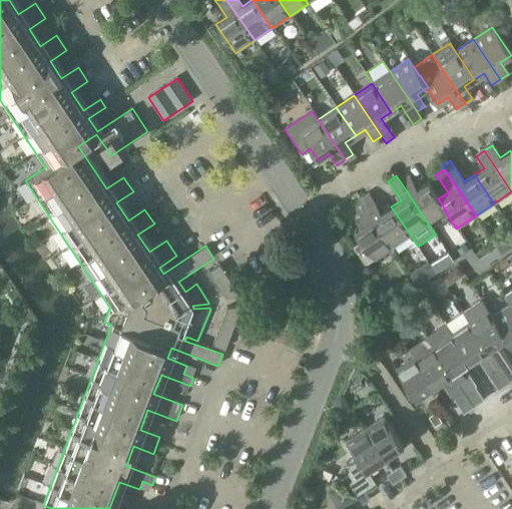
[(401,182),(428,223),(445,211),(446,211),(438,198),(427,182),(417,189),(409,177),(401,182)]
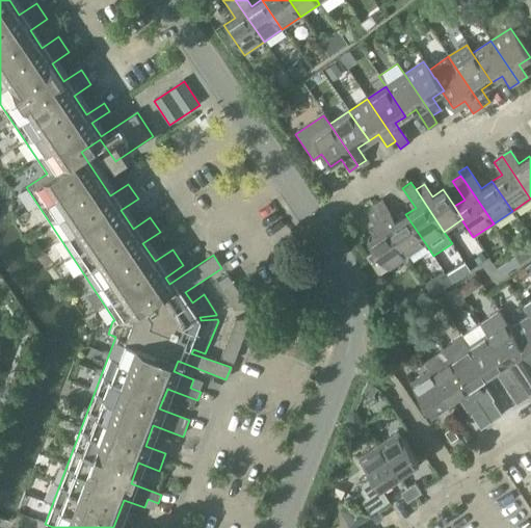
[(382,202),(373,207),(407,257),(426,244),(405,214),(395,221),(382,202)]
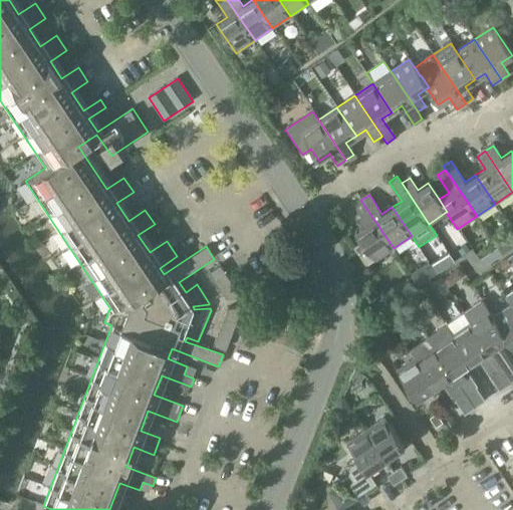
[(360,200),(352,206),(357,213),(365,225),(354,232),(361,243),(354,248),(366,266),(373,261),(394,248),(360,200)]
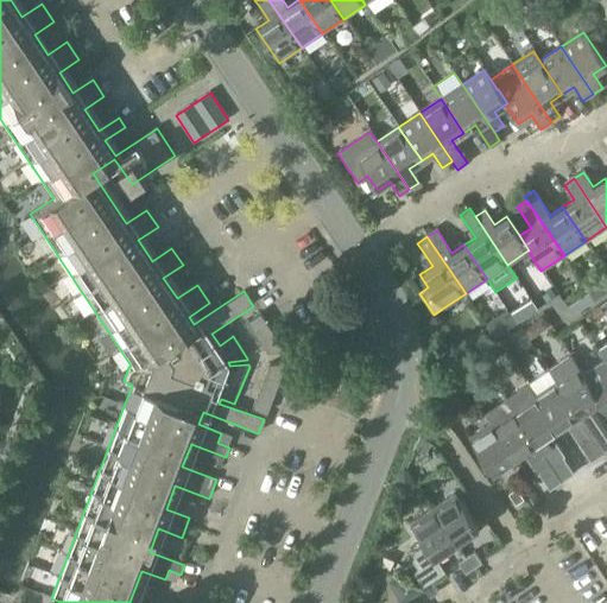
[(52,294),(49,289),(39,294),(44,300),(52,294)]
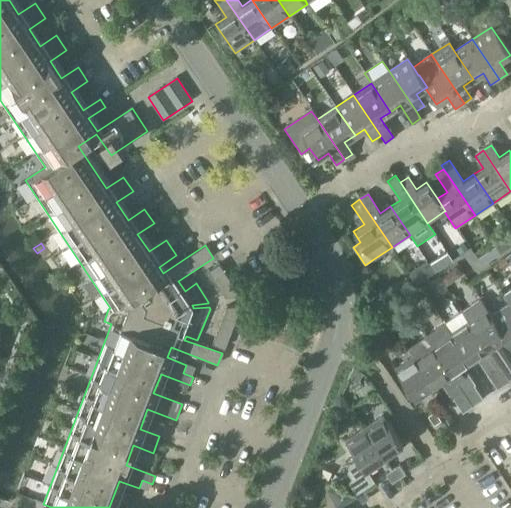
[(446,253),(428,265),(434,273),(434,274),(452,262),(452,261),(446,253)]
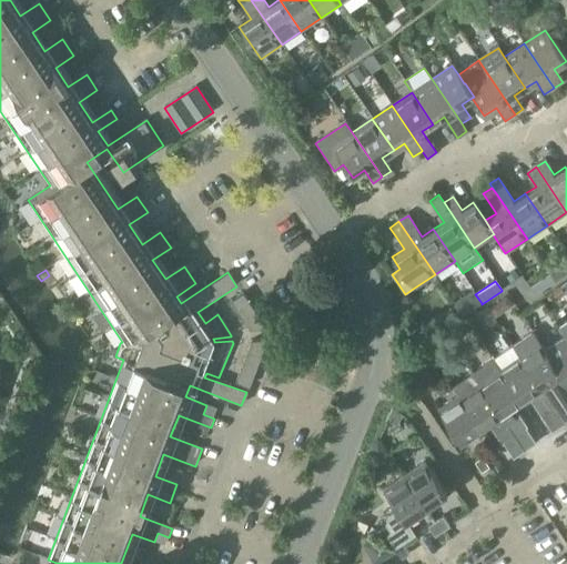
[(251,332),(267,330),(244,294),(231,303),(251,332)]
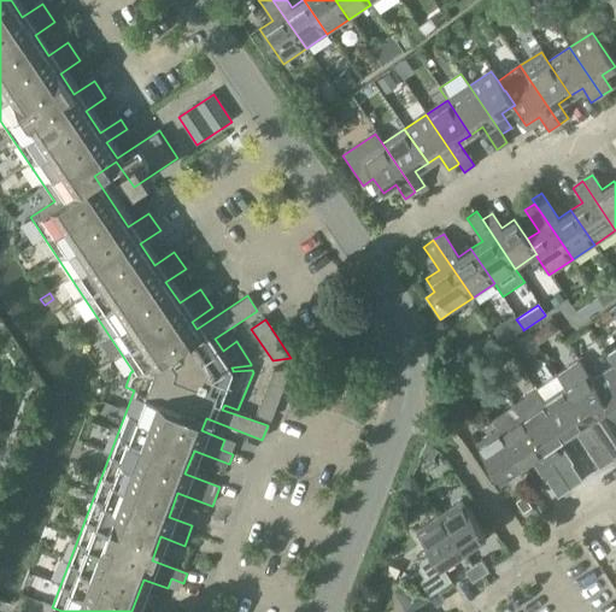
[(540,352),(528,335),(516,343),(527,359),(540,352)]
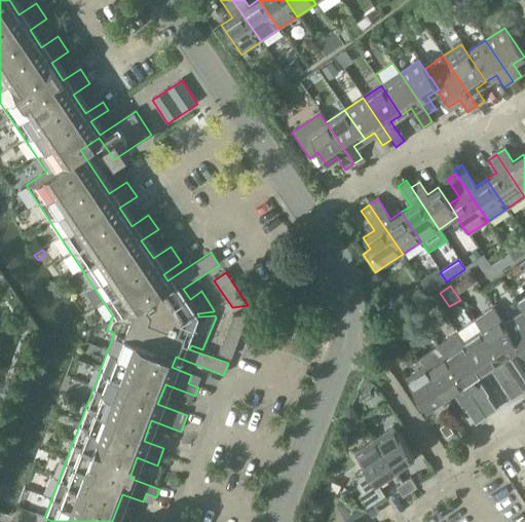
[(480,329),(523,393),(524,390),(524,372),(512,352),(518,347),(519,347),(504,326),(505,326),(493,307),(474,321),(480,329)]
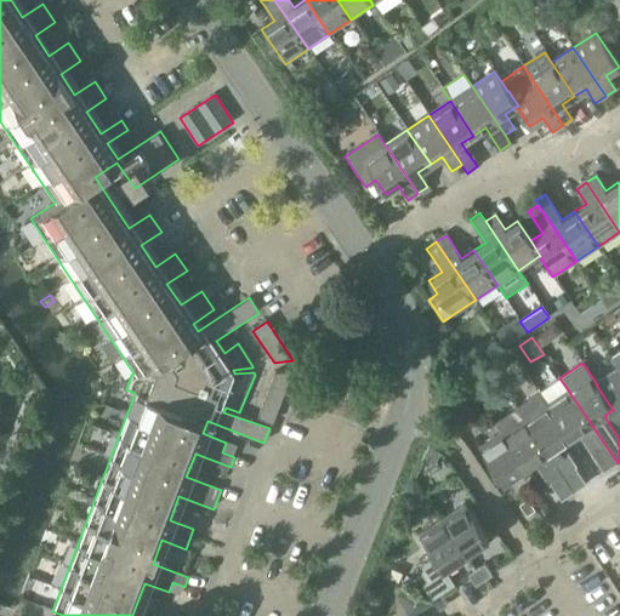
[(619,420),(619,371),(618,370),(597,385),(596,385),(613,410),(612,410),(619,421),(619,420)]
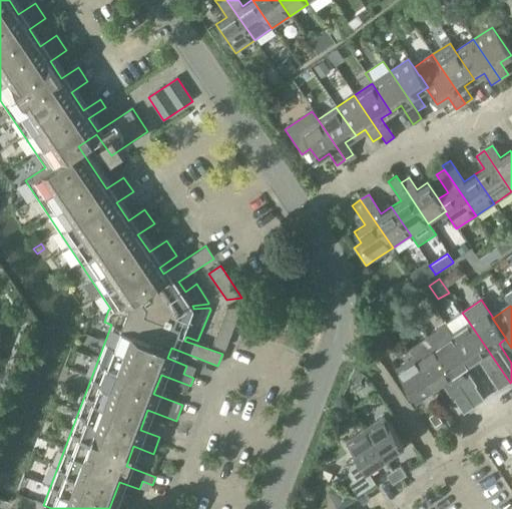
[(225,351),(233,331),(242,308),(227,310),(213,346),(225,351)]
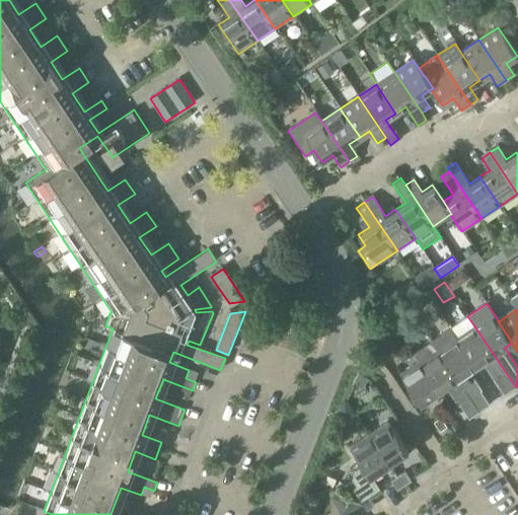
[(473,324),(467,316),(450,328),(455,337),(475,367),(482,363),(504,395),(516,387),(473,324)]
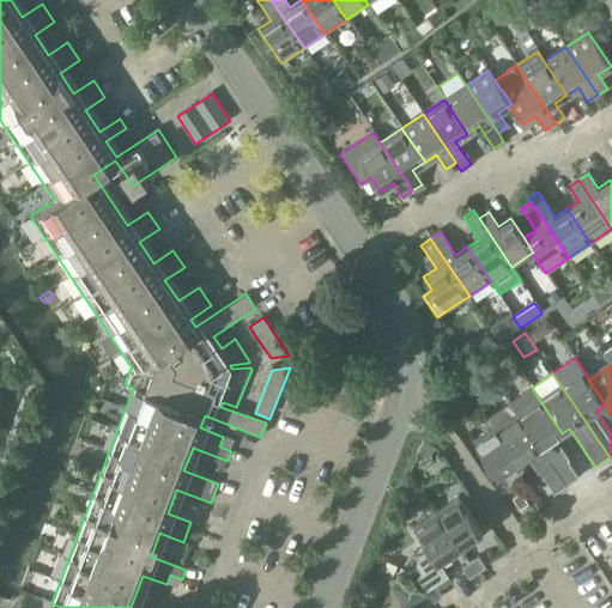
[(510,402),(541,448),(562,433),(538,397),(532,388),(510,402)]
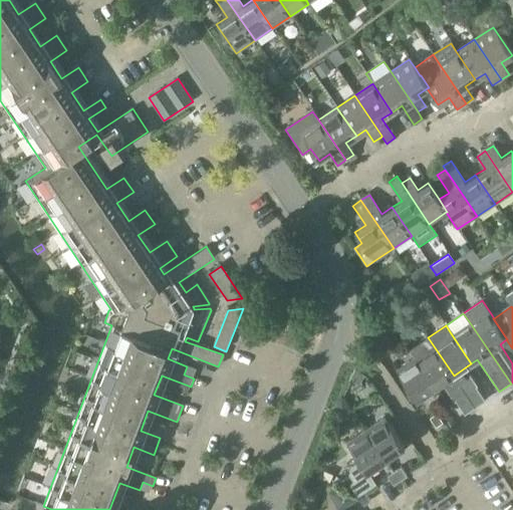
[(454,375),(428,337),(409,349),(415,357),(436,388),(442,384),(464,416),(475,409),(472,405),(473,404),(467,395),(465,396),(452,376),(454,375)]
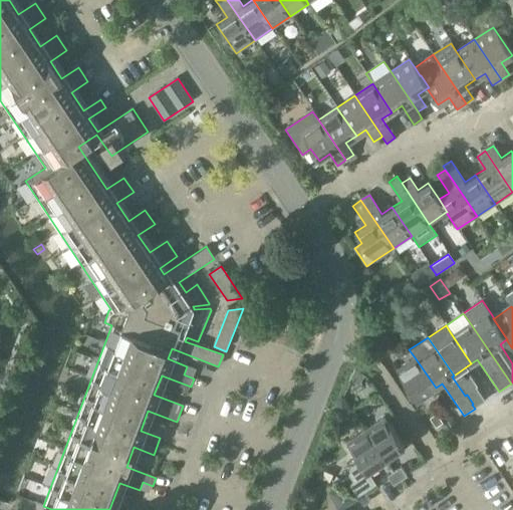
[(417,401),(436,388),(415,357),(396,370),(417,401)]
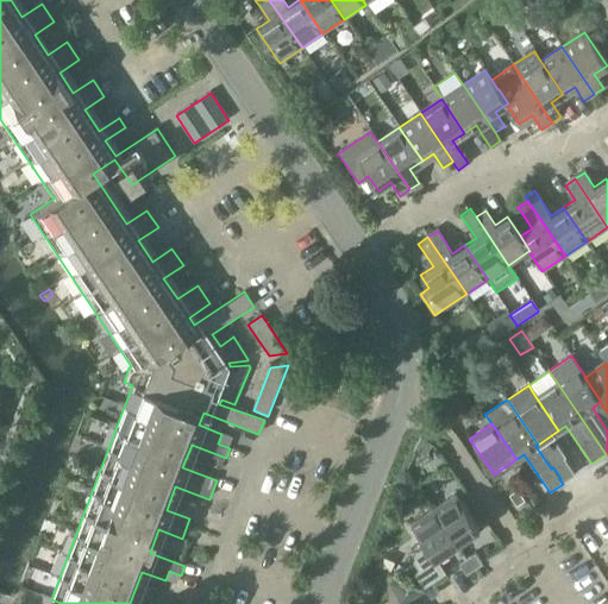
[(553,467),(561,478),(566,474),(559,463),(553,467)]
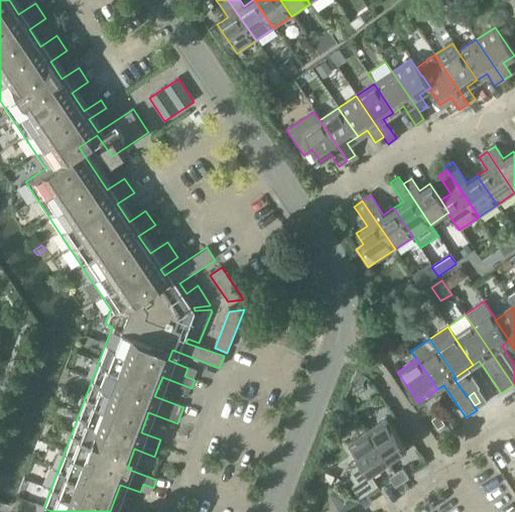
[(437,416),(430,421),(436,430),(443,425),(437,416)]
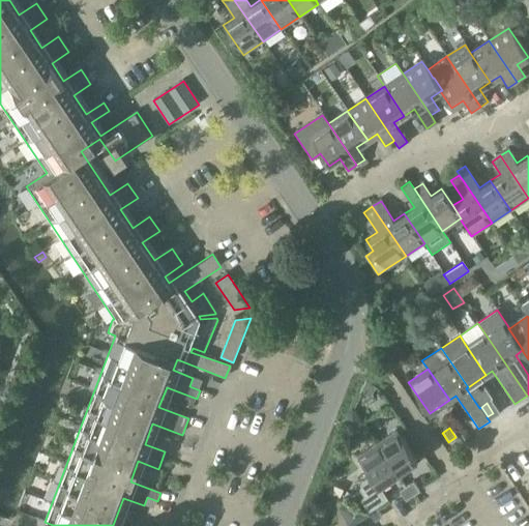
[(377,444),(398,475),(416,463),(395,432),(377,444)]
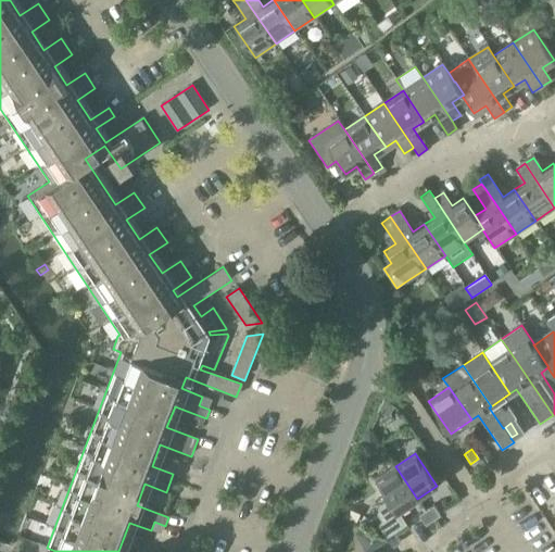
[(417,499),(395,466),(375,480),(389,501),(378,507),(377,516),(381,523),(378,526),(387,539),(393,534),(406,525),(398,512),(417,499)]
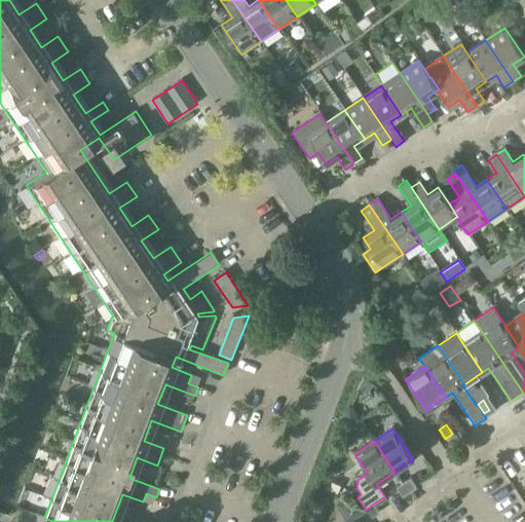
[(404,484),(410,493),(416,489),(410,480),(404,484)]
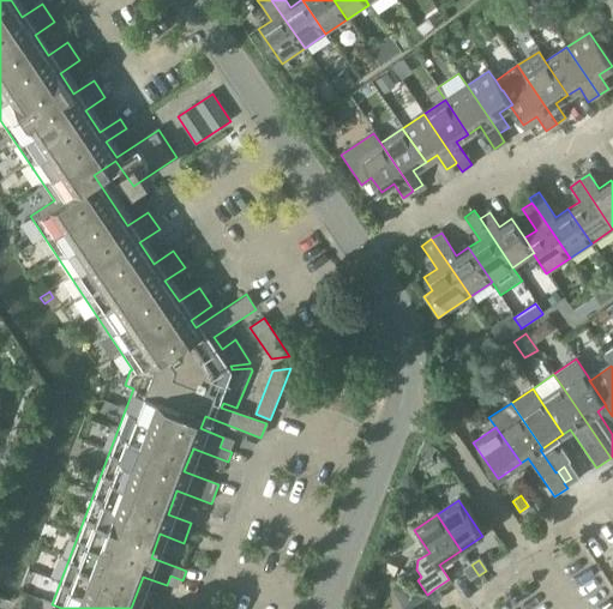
[(479,576),(472,565),(463,570),(470,580),(479,576)]
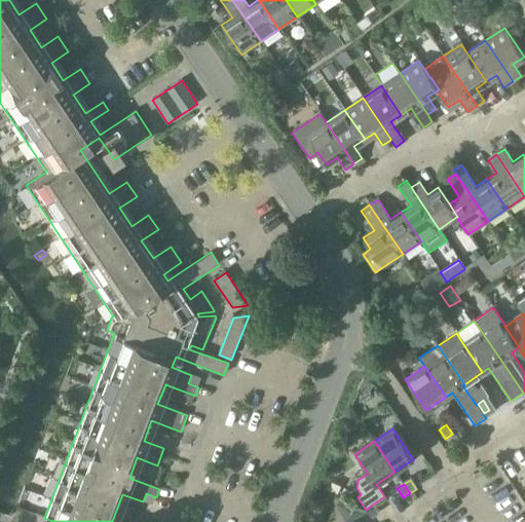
[(372,505),(366,510),(372,519),(378,514),(372,505)]
